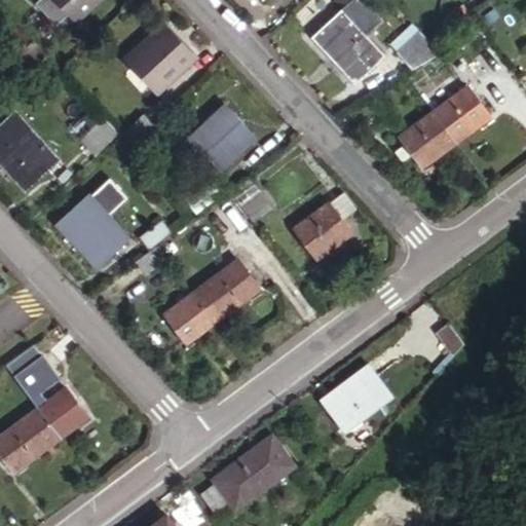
[(63,0),(78,15),(94,0),(63,0)]
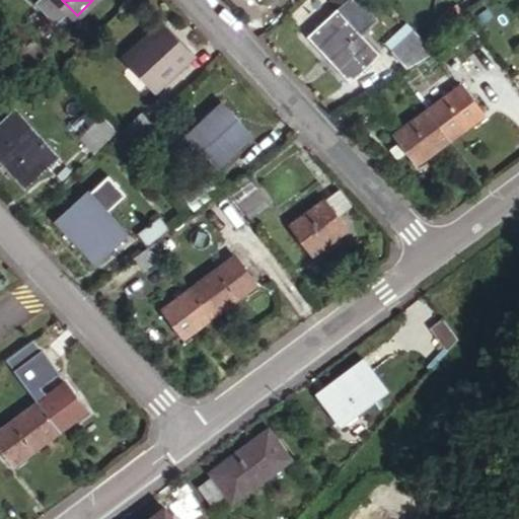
[(336,8),(307,34),(348,78),(377,53),(336,8)]
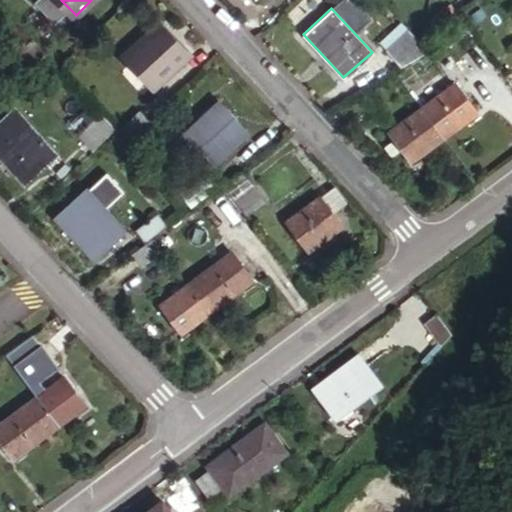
[(158,25),(125,56),(150,85),(184,54),(158,25)]
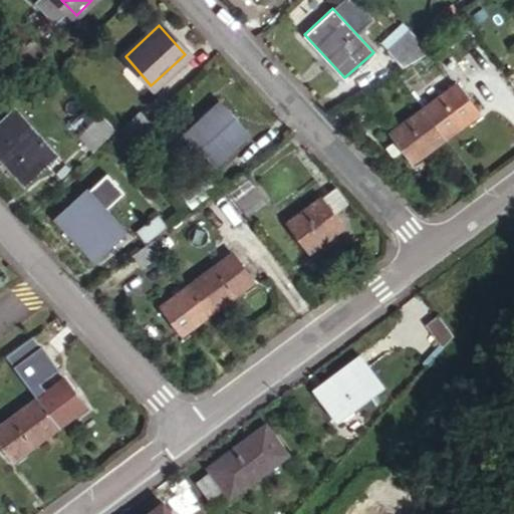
[(430,49),(421,39),(410,25),(386,46),(403,65),(430,49)]
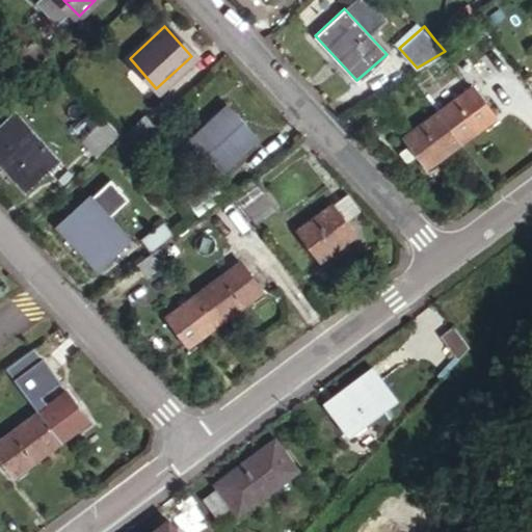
[(30,42),(9,60),(22,73),(42,54),(30,42)]
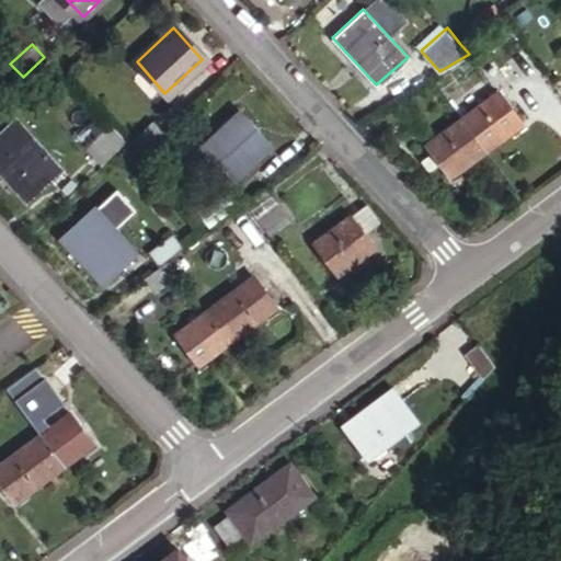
[(462,114),(485,147),(523,119),(500,87),(462,114)]
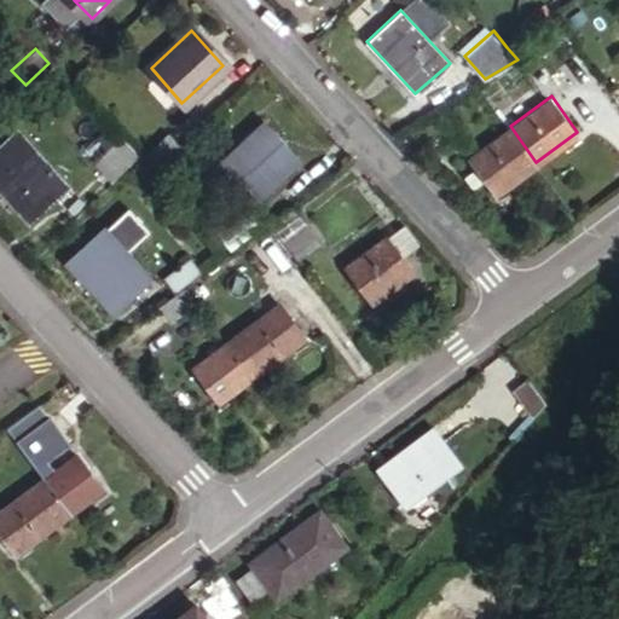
[(496,190),(536,162),(510,126),(470,156),(496,190)]
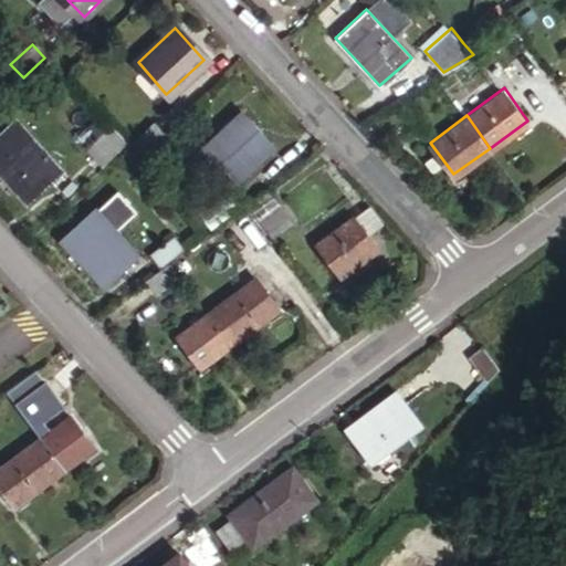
[(241,116),(205,149),(234,180),(270,147),(241,116)]
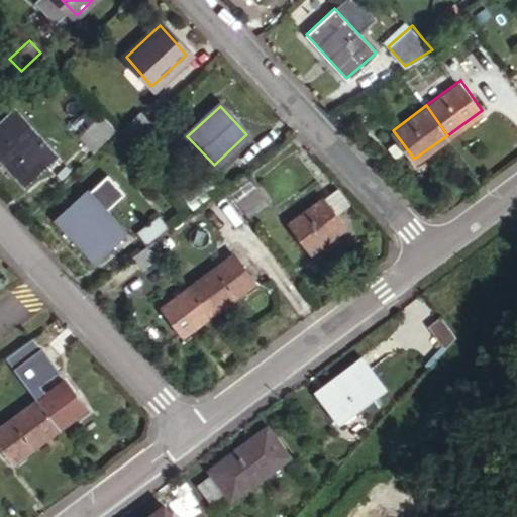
[(14,111),(0,123),(0,156),(23,182),(53,154),(14,111)]
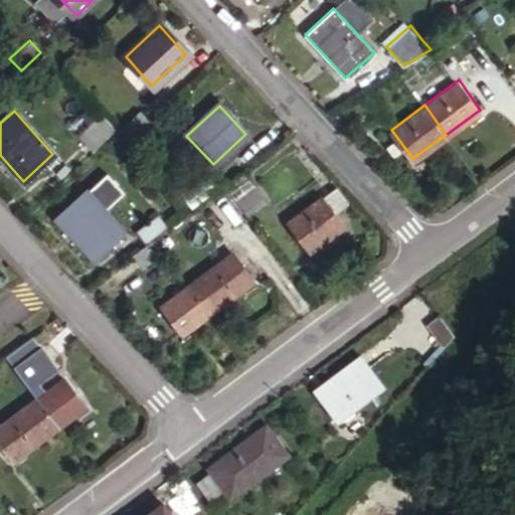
[(130,144),(150,124),(139,112),(118,131),(130,144)]
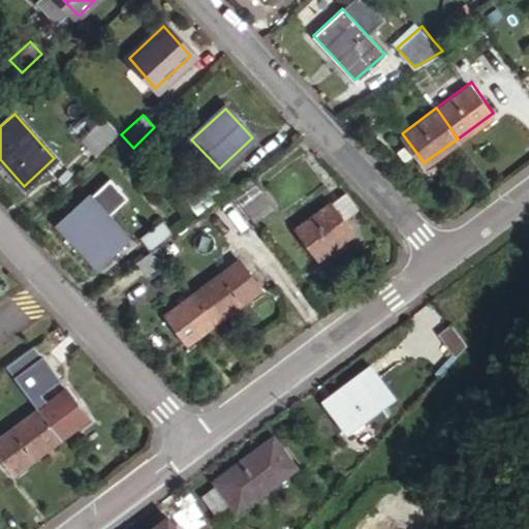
[(99,117),(78,138),(94,155),(116,132),(99,117)]
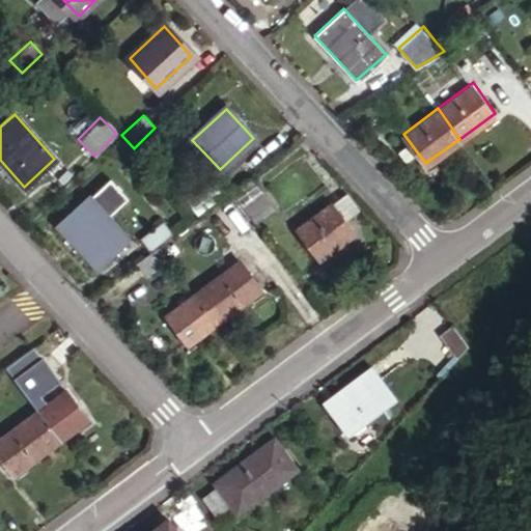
[(232,192),(256,222),(273,208),(251,177),(232,192)]
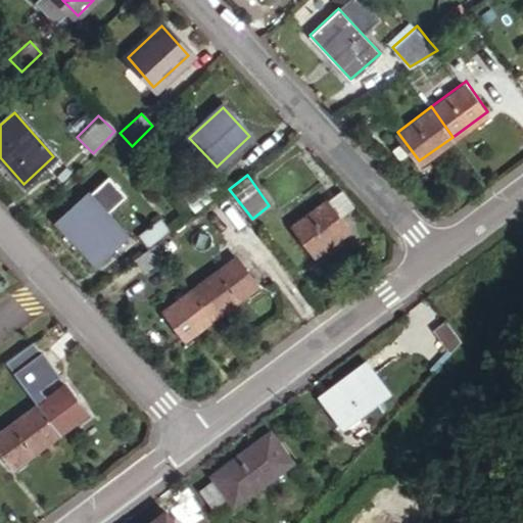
[(107,176),(57,222),(94,262),(124,235),(103,212),(124,193),(107,176)]
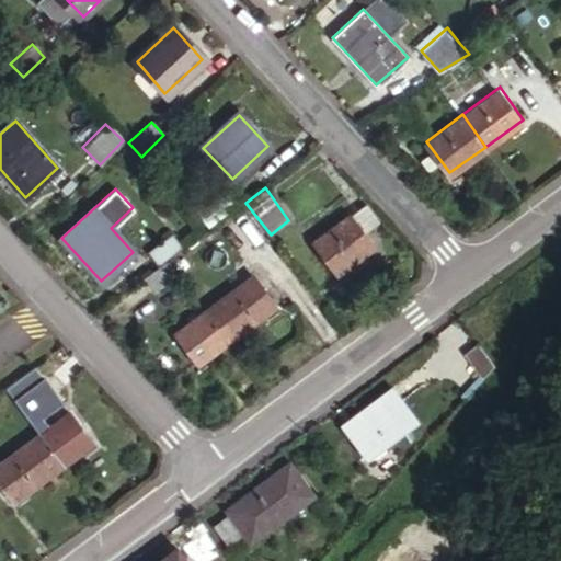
[(208,230),(233,210),(221,196),(196,217),(208,230)]
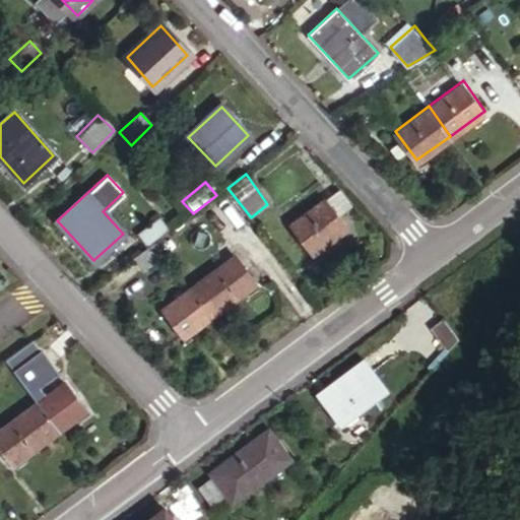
[(340,190),(324,202),(336,217),(351,206),(340,190)]
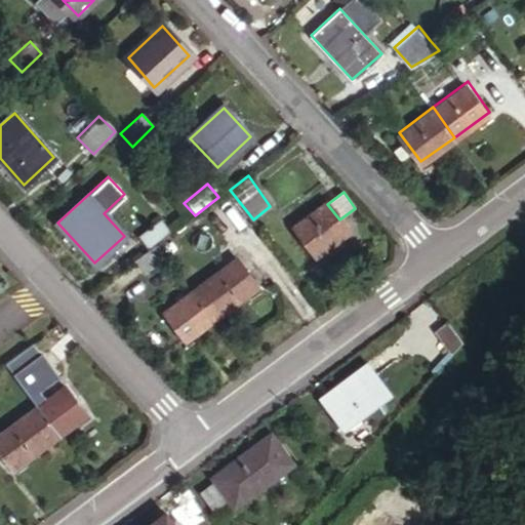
[(339,219),(327,204),(293,229),(314,258),(349,233),(339,219)]
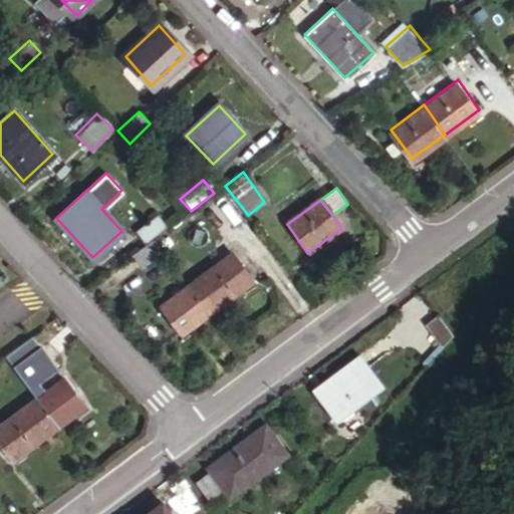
[(142,227),(152,240),(155,238),(175,223),(165,210),(142,227)]
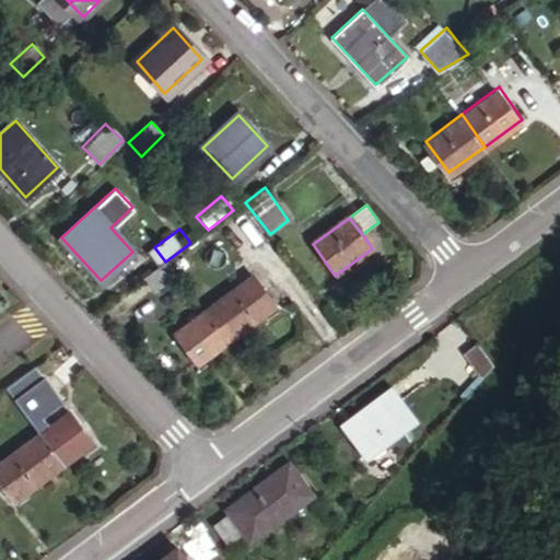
[(165,261),(144,278),(155,293),(179,275),(168,259),(165,261)]
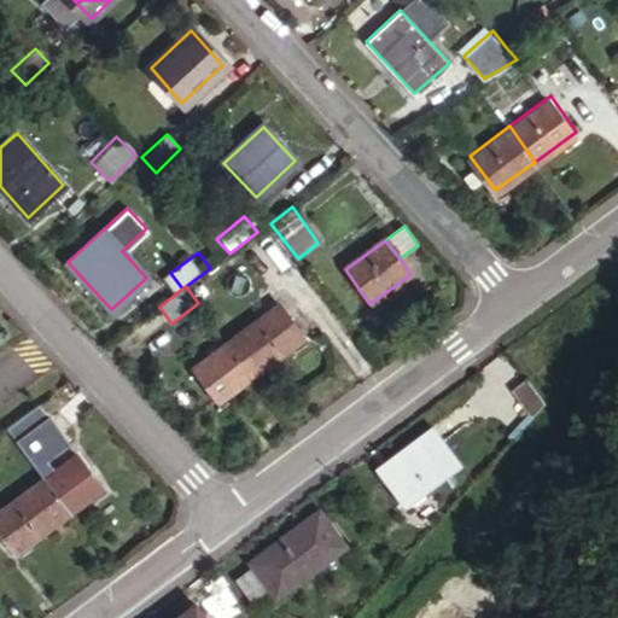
[(227,343),(251,375),(302,338),(278,305),(227,343)]
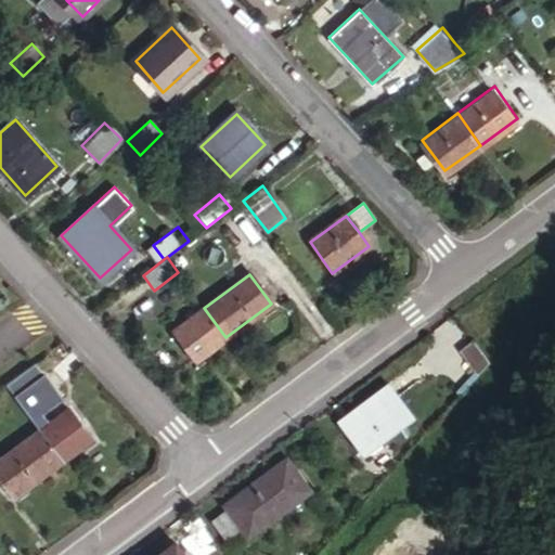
[(196,359),(226,337),(204,308),(175,330),(196,359)]
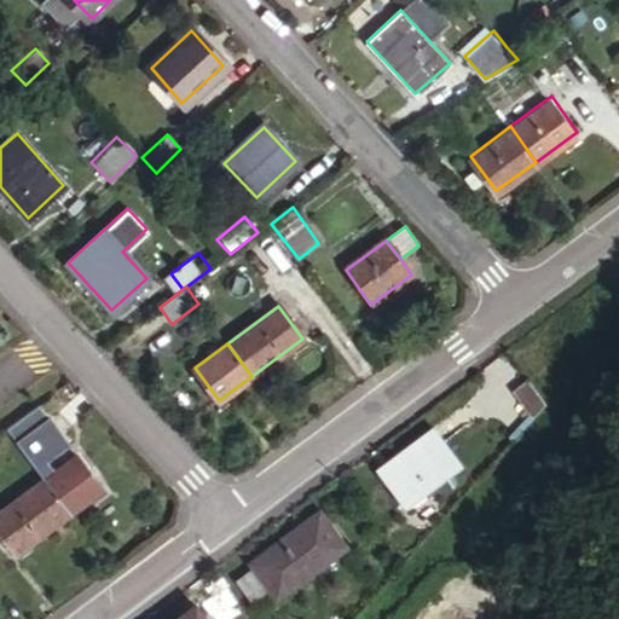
[(549,405),(530,381),(515,394),(536,420),(549,405)]
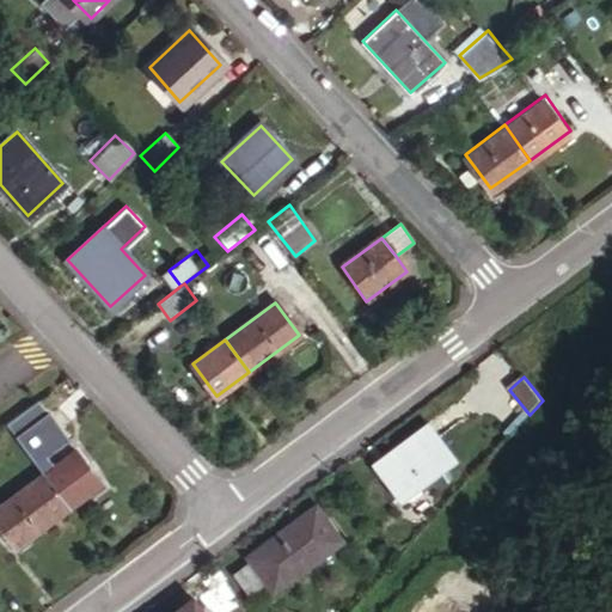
[(62,430),(50,414),(25,433),(38,448),(62,430)]
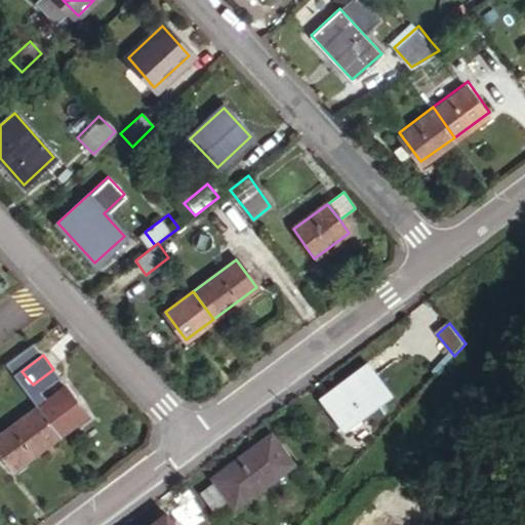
[(366,366),(318,402),(328,415),(332,412),(345,430),(390,397),(366,366)]
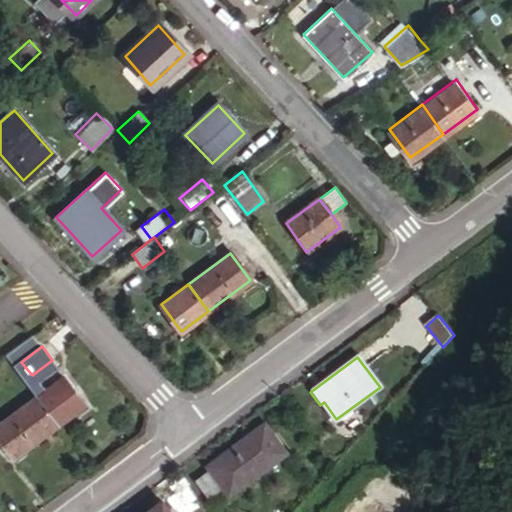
[(66,377),(40,396),(60,423),(86,404),(66,377)]
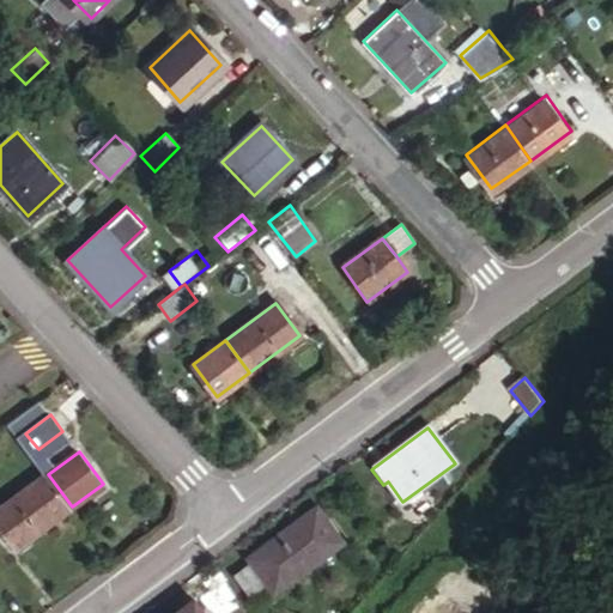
[(72,507),(48,474),(0,509),(0,521),(18,546),(72,507)]
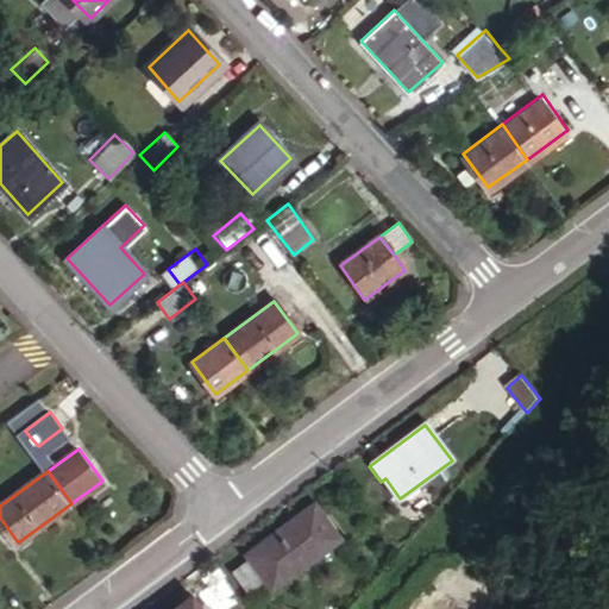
[(316,508),(250,558),(276,590),(341,541),(316,508)]
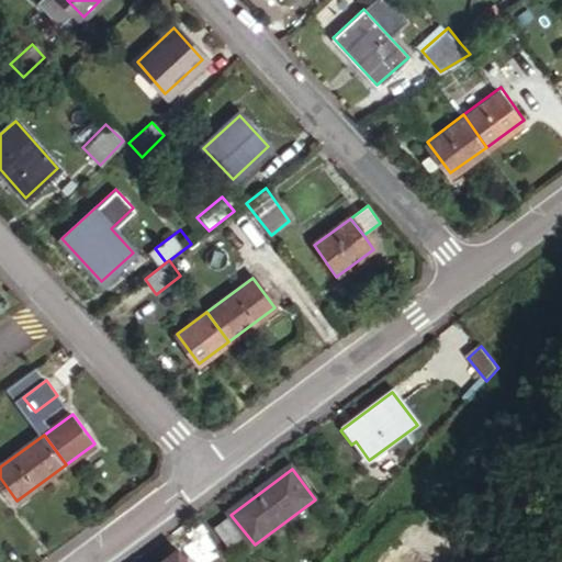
[(231,519),(215,530),(233,552),(247,541),(231,519)]
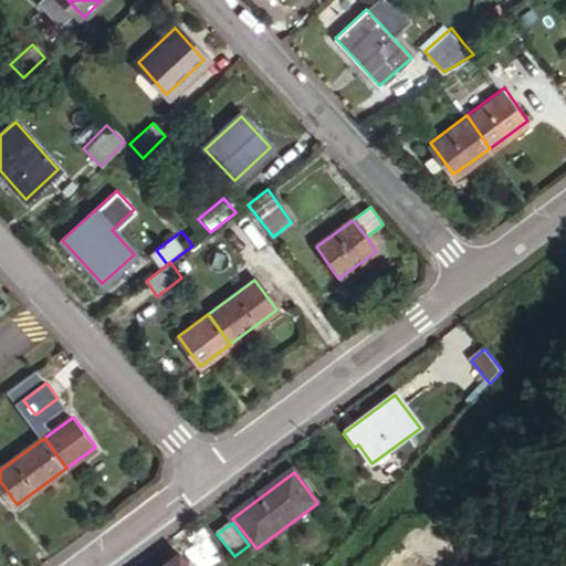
[(187,565),(180,555),(165,565),(187,565)]
